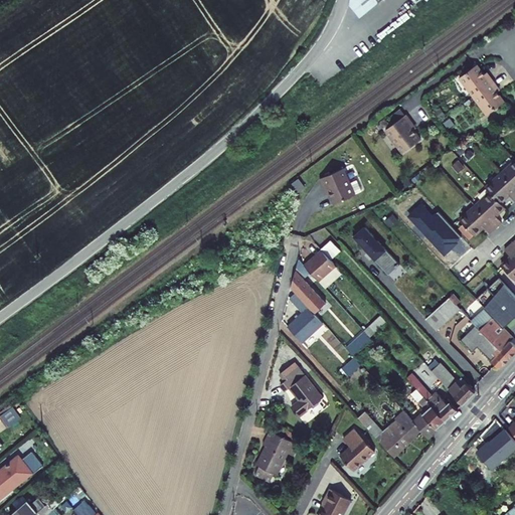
[(349,0),(348,5),(357,17),(381,0),(349,0)]
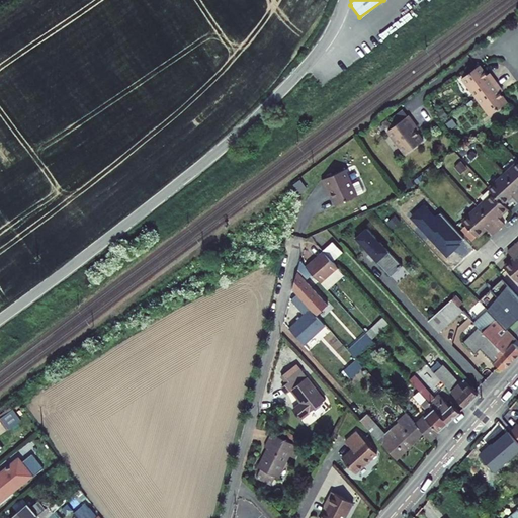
[(462,78),(476,96),(496,81),(492,74),(489,77),(482,69),(480,65),(462,78)]
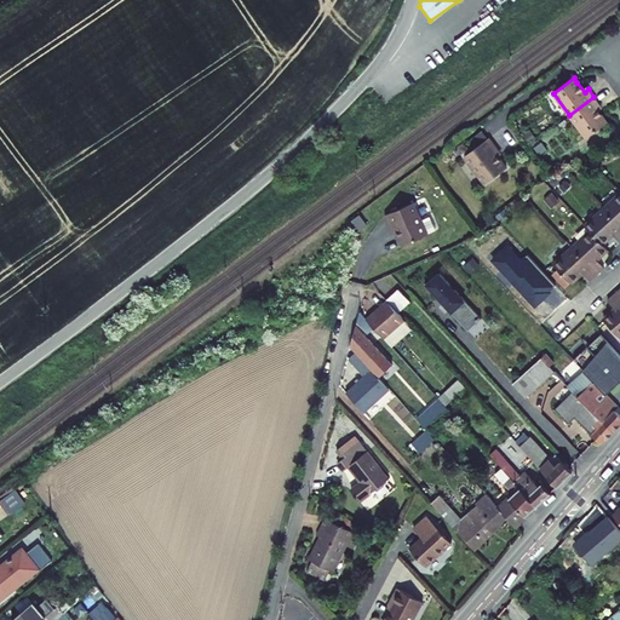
[(601,105),(593,97),(569,115),(586,137),(607,122),(597,108),(601,105)]
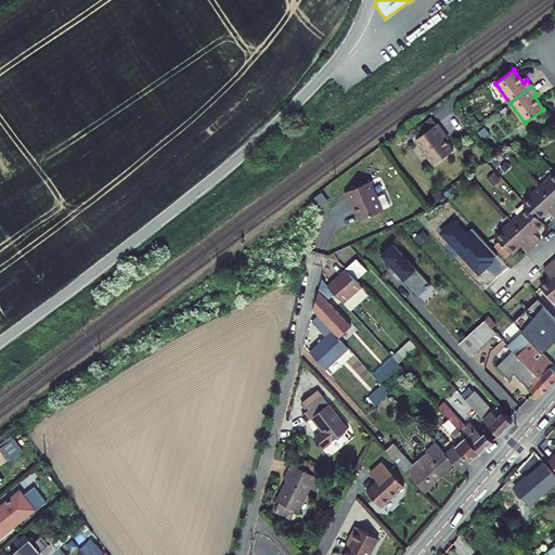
[(425,132),(413,141),(418,147),(429,139),(425,132)]
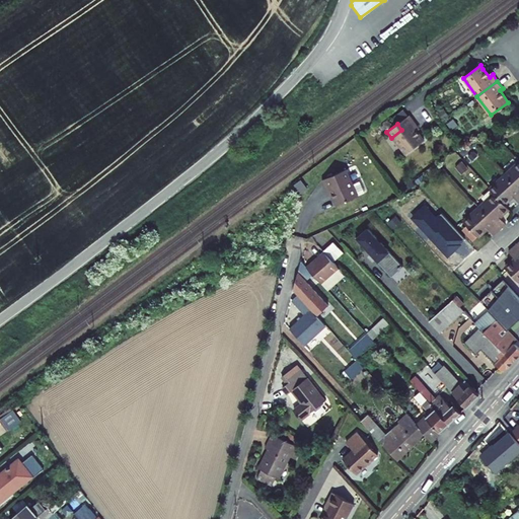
[(399,167),(418,154),(409,142),(412,140),(402,129),(401,130),(391,138),(382,144),(399,167)]
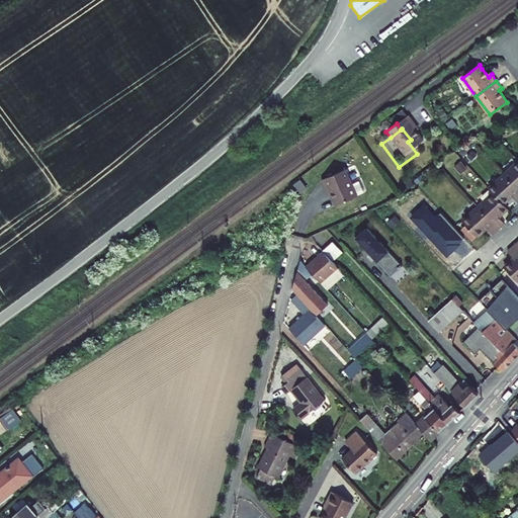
[(517,162),(504,175),(517,189),(517,162)]
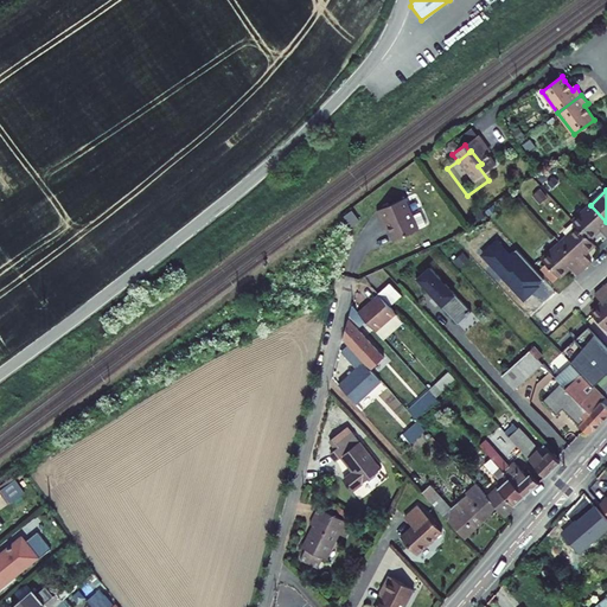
[(573,222),(577,227),(590,240),(601,230),(606,237),(606,222),(590,205),(573,222)]
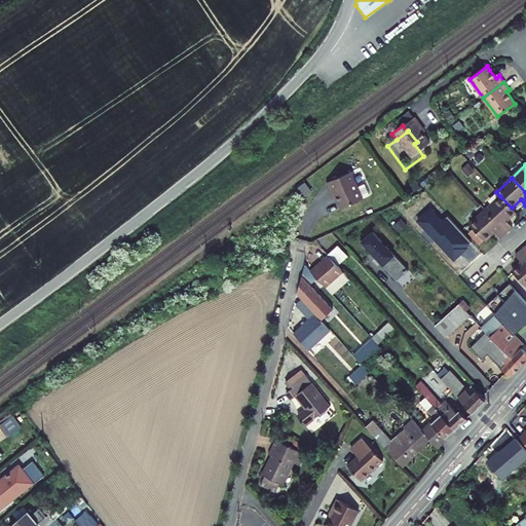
[(360,208),(347,180),(324,190),(329,203),(332,201),(338,217),(360,208)]
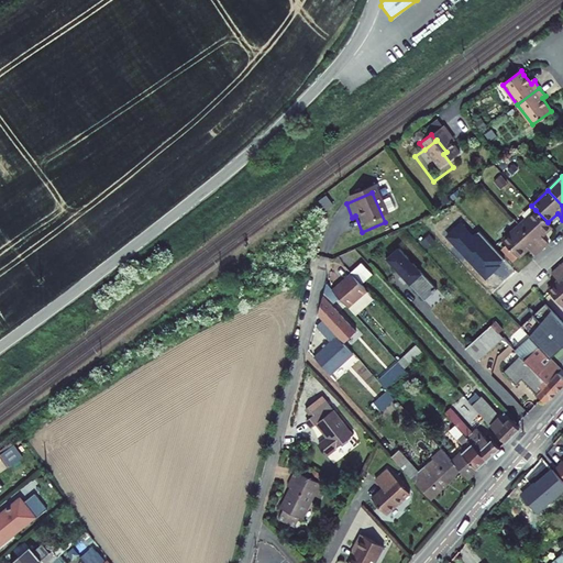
[(542,236),(552,228),(548,222),(536,210),(519,225),(542,250),(549,243),(542,236)]
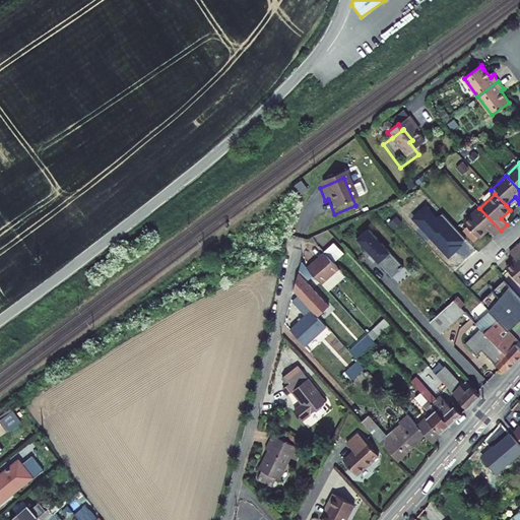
[(447,257),(465,241),(441,215),(439,216),(429,205),(412,220),(447,257)]
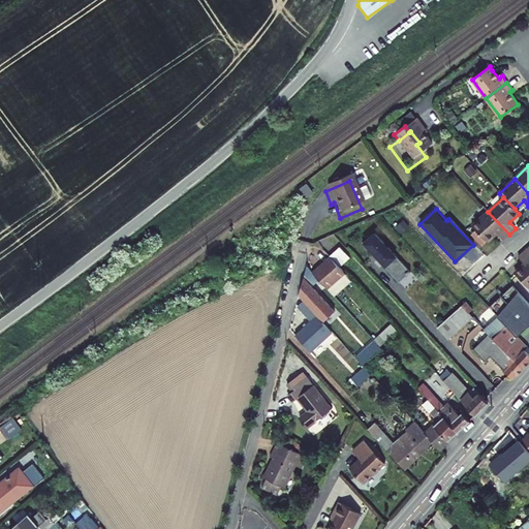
[(497,235),(502,240),(509,235),(488,212),(472,226),(476,230),(487,242),(488,243),(497,235)]
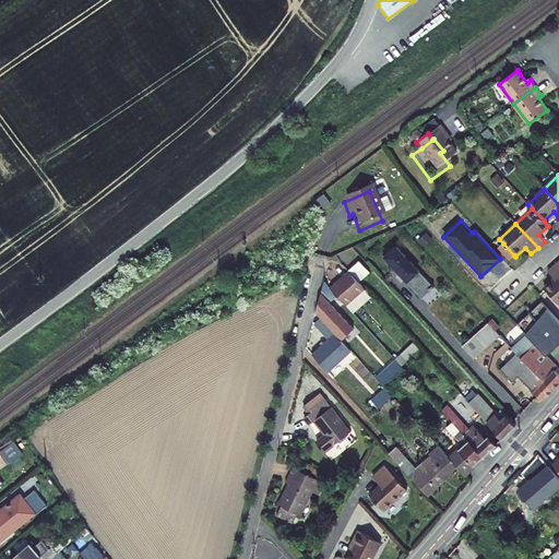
[(423,297),(435,286),(397,246),(385,258),(423,297)]
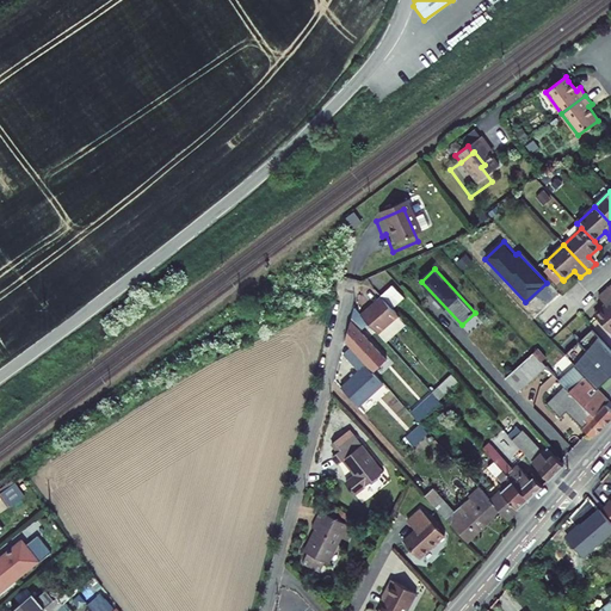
[(393,285),(381,296),(393,308),(403,297),(393,285)]
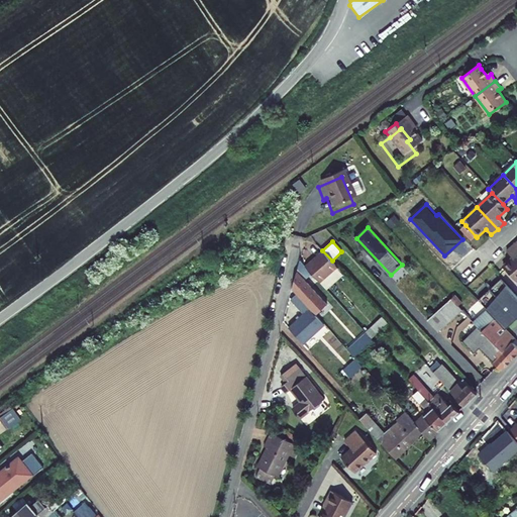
[(516,249),(513,246),(507,251),(513,259),(504,267),(516,281),(516,249)]
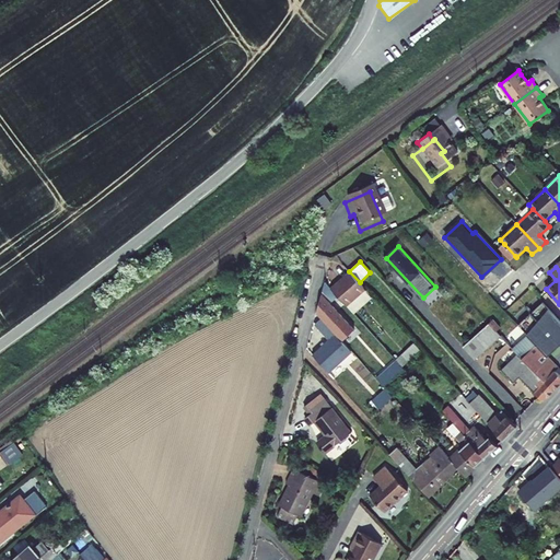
[(349,271),(331,288),(338,295),(347,305),(365,289),(360,282),(349,271)]
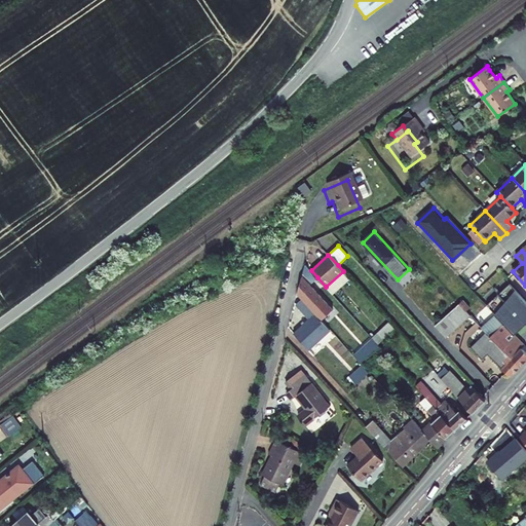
[(311,270),(305,264),(303,273),(312,283),(317,277),(311,270)]
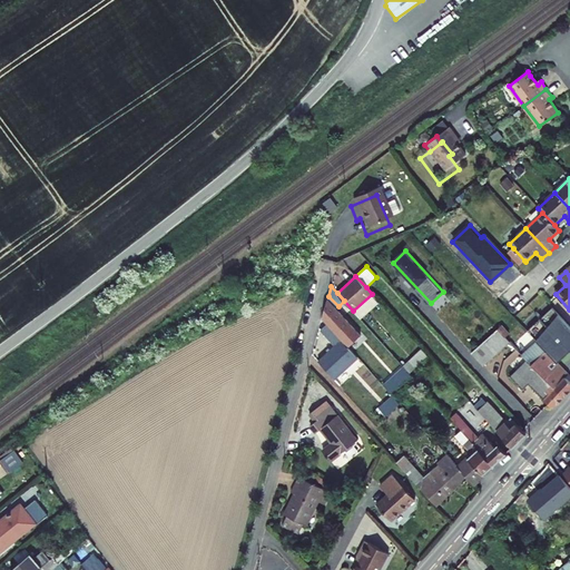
[(361,335),(327,300),(323,317),(349,346),(361,335)]
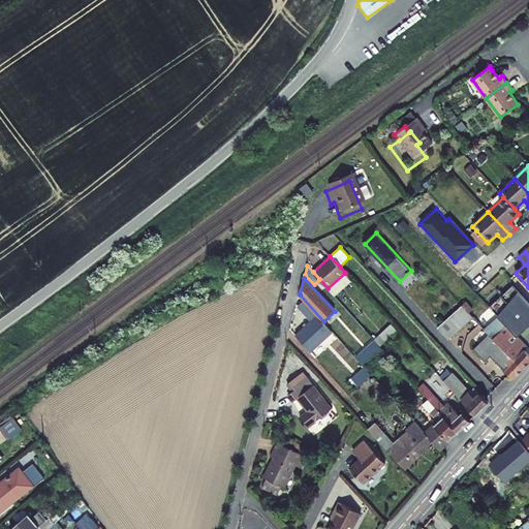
[(518,337),(528,325),(528,302),(512,285),(490,307),(499,316),(518,337)]
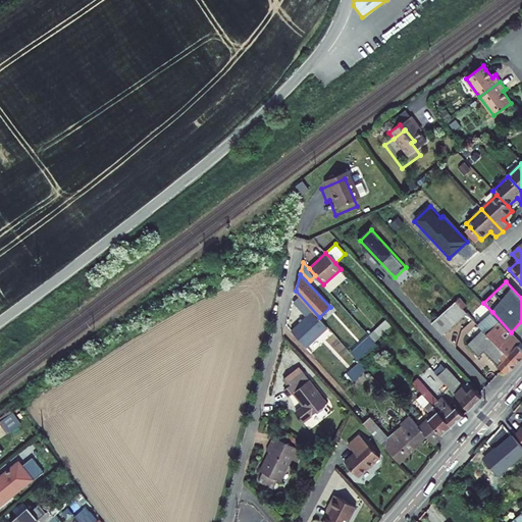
[(292,330),(307,347),(328,327),(300,296),(294,302),(307,316),(292,330)]
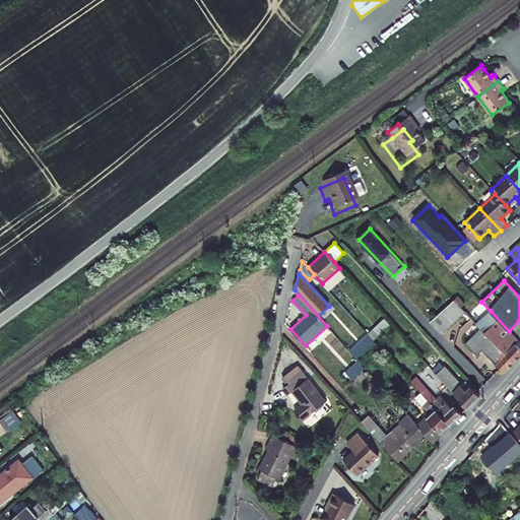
[(430,322),(441,333),(465,312),(461,308),(465,304),(458,297),(430,322)]
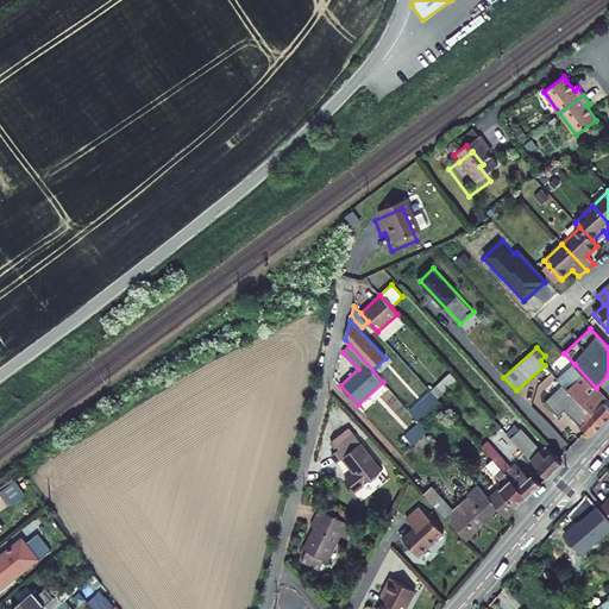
[(596,388),(575,364),(557,378),(563,385),(602,424),(608,415),(608,406),(604,402),(608,399),(596,388)]
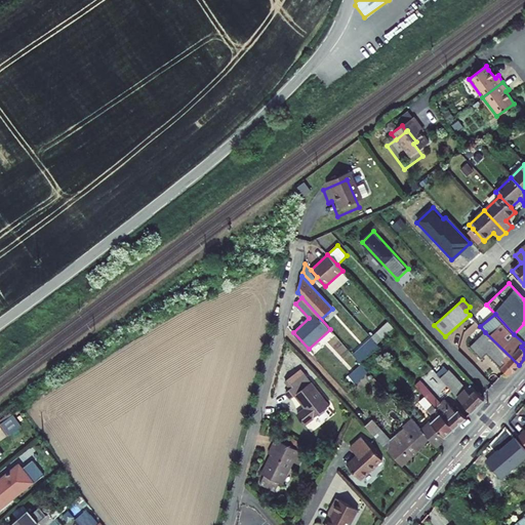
[(377,344),(395,327),(390,322),(372,337),(373,338),(377,344)]
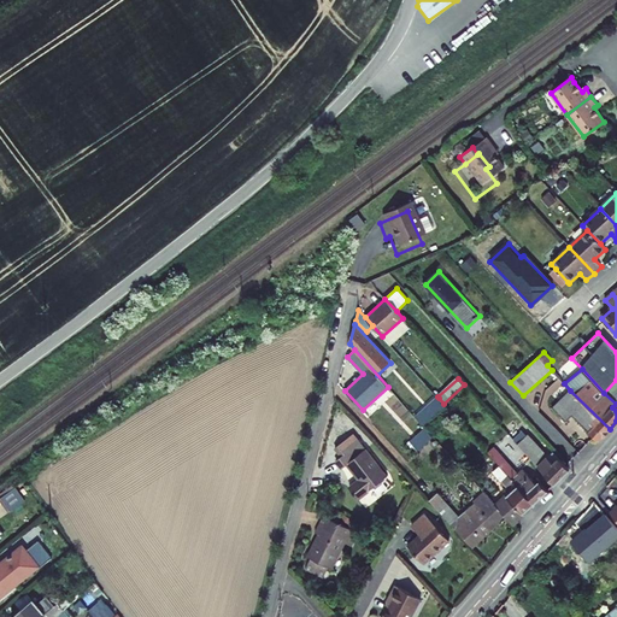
[(570,391),(552,407),(566,422),(573,416),(599,440),(610,429),(570,391)]
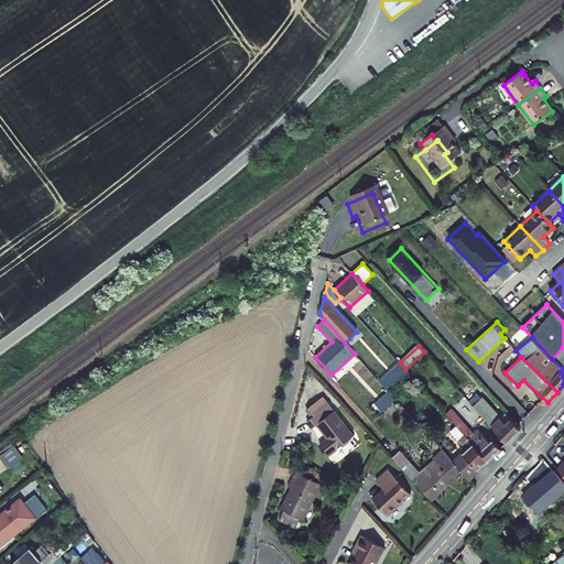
[(401,364),(381,382),(388,390),(409,371),(405,369),(401,364)]
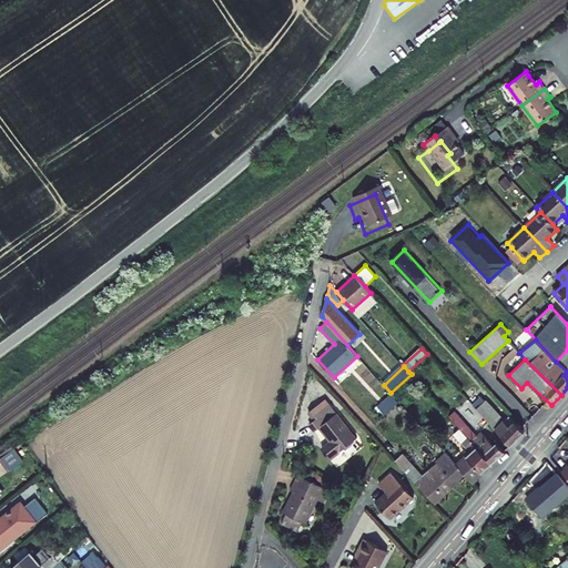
[(392,394),(378,406),(386,415),(399,402),(392,394)]
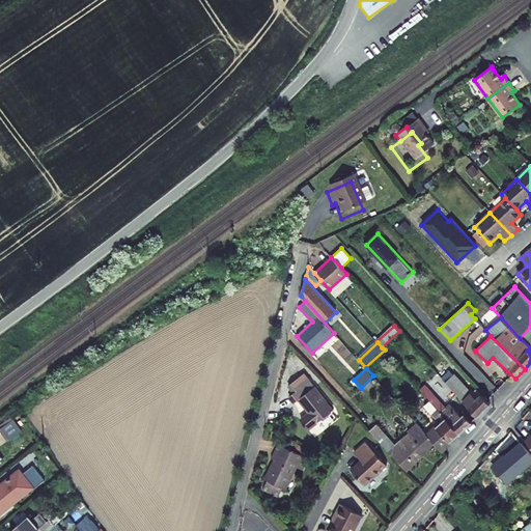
[(476,398),(472,394),(454,374),(446,382),(477,416),(490,403),(481,394),(476,398)]
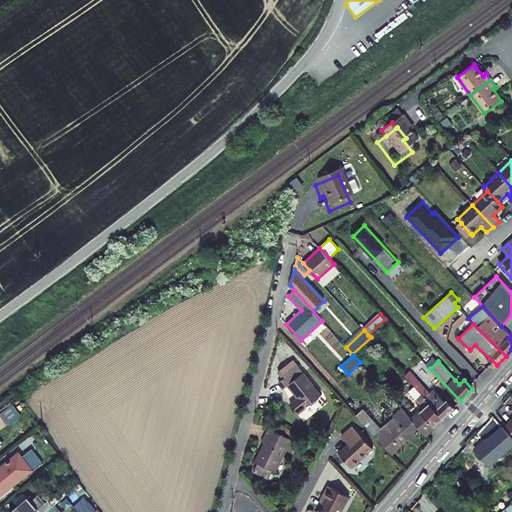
[(288,412),(294,423),(319,408),(296,368),(280,378),(285,385),(279,389),(284,396),(289,393),(297,407),(288,412)]
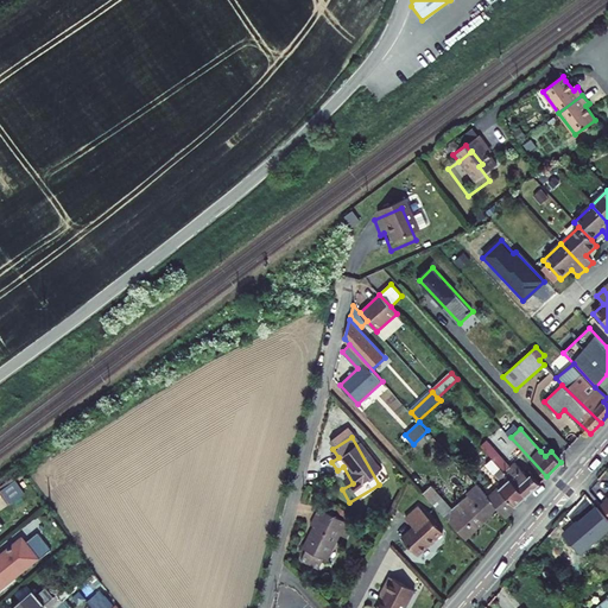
[(506,473),(527,496),(540,483),(532,474),(530,476),(515,462),(511,467),(487,441),(481,445),(493,458),(506,473)]
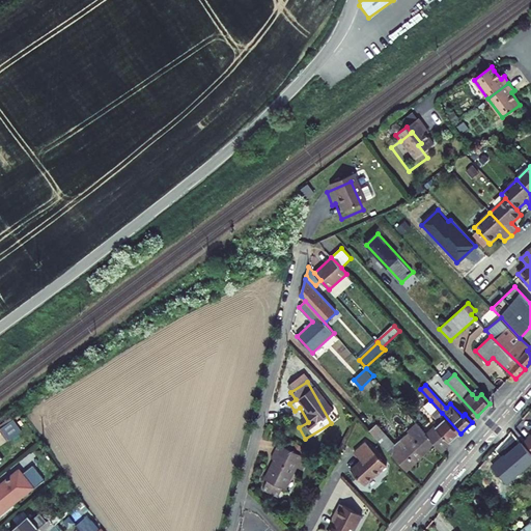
[(481,394),(477,389),(472,394),(476,398),(481,394)]
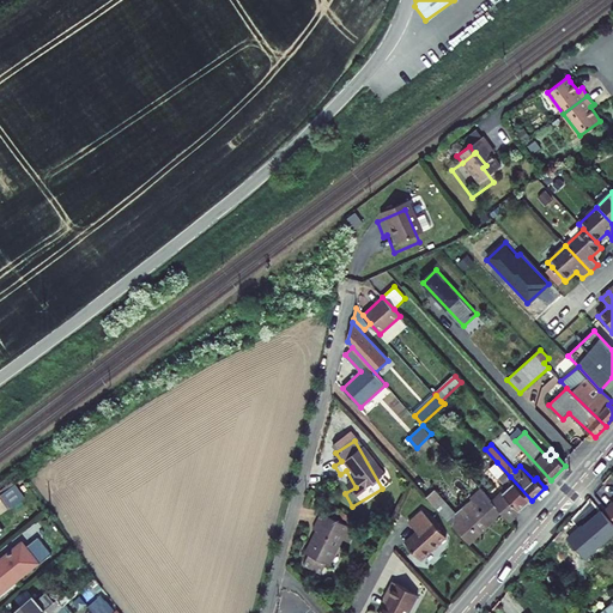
[(508,489),(493,502),(503,514),(509,520),(532,501),(510,477),(497,462),(490,468),(508,489)]
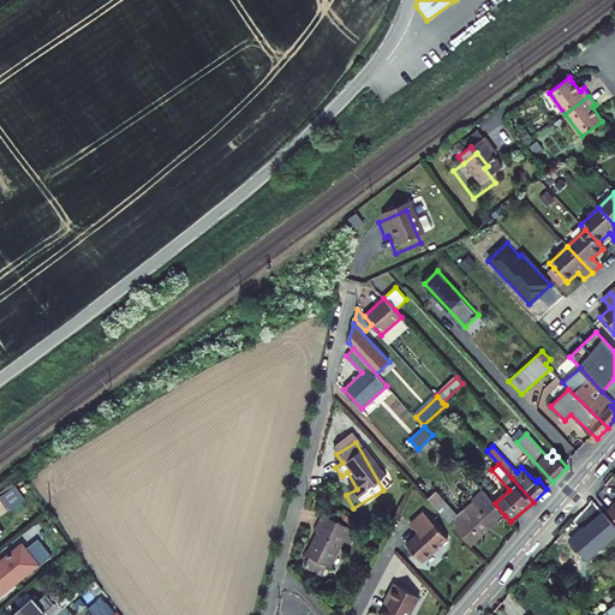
[(471,543),(496,520),(499,521),(505,515),(495,503),(482,490),(472,500),(472,501),(458,515),(435,491),(428,499),(457,529),(457,527),(471,543)]
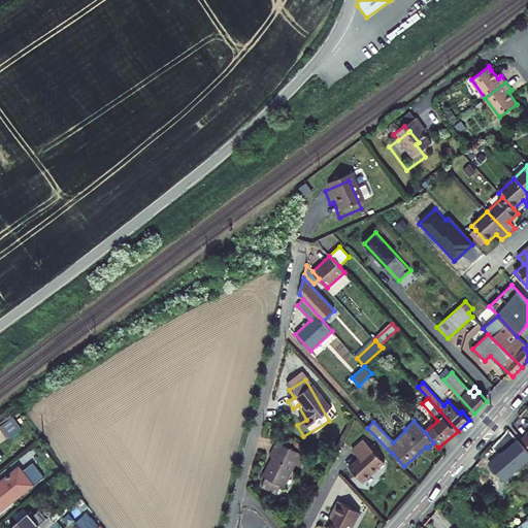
[(0,432),(8,442),(21,432),(12,422),(0,431),(0,432)]
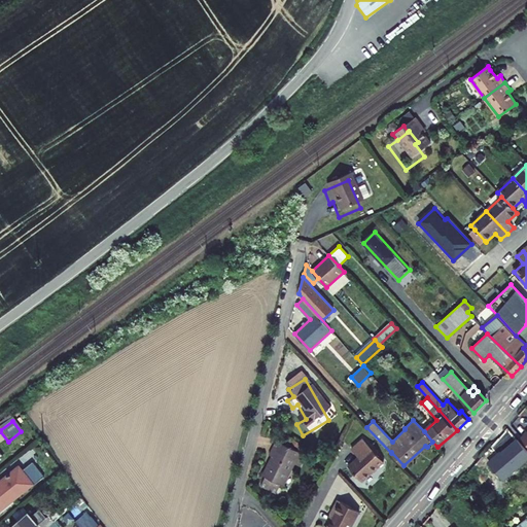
[(349,466),(362,481),(384,461),(363,438),(352,449),(359,457),(349,466)]
